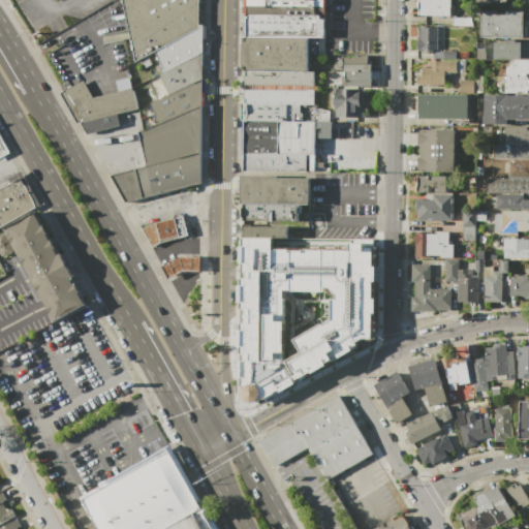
[(134,61),(120,0),(198,0),(198,28),(154,51),(134,61)]
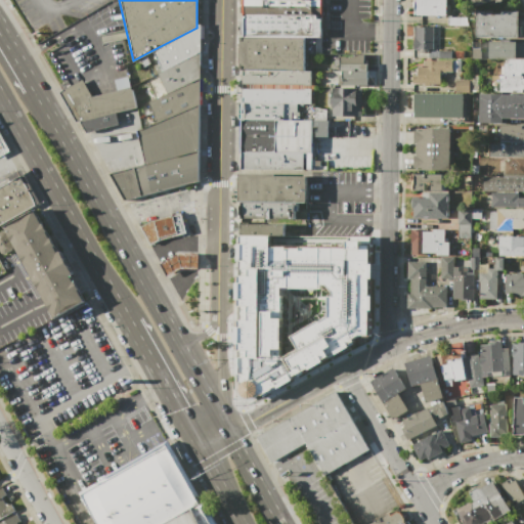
[(242,36),(242,0),(321,0),(321,37),(304,37),(242,36)]
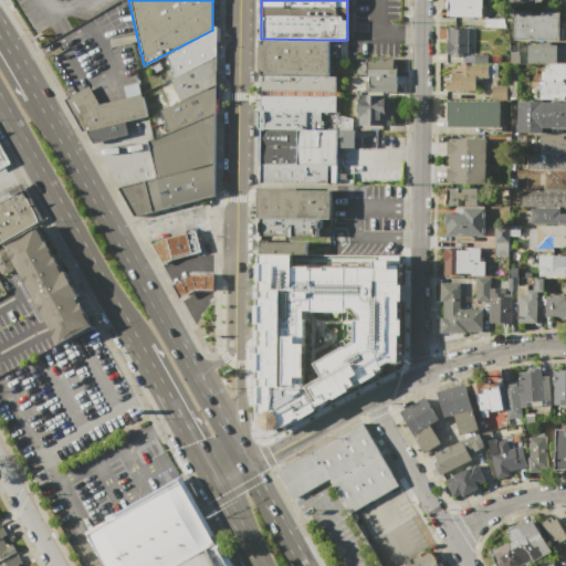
[(447,16),(447,0),(480,0),(480,16),(447,16)]
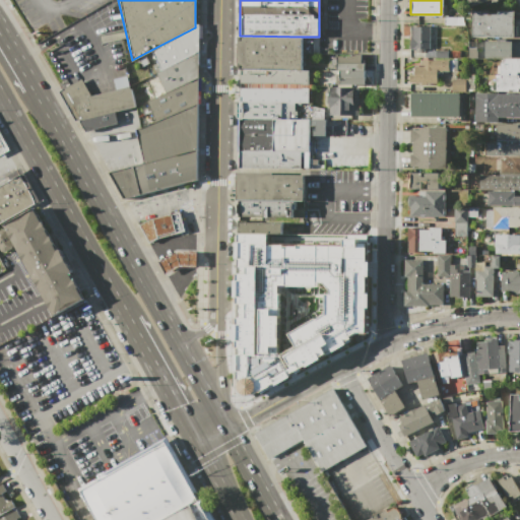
[(471,37),(471,10),(490,10),(490,13),(497,13),(497,10),(513,10),(513,37),(471,37)]
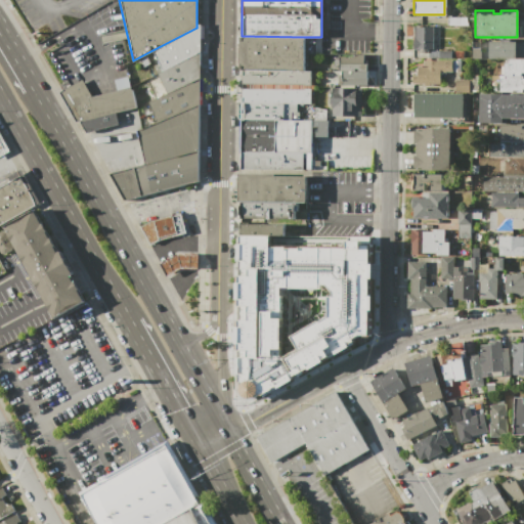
[(163,71),(153,50),(197,28),(201,26),(200,52),(163,71)]
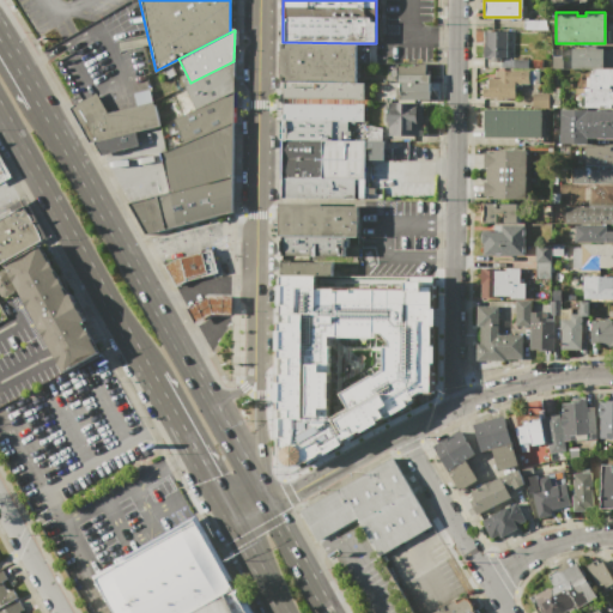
[(507,58),(501,58),(501,61),(493,61),(493,58),(483,58),(483,42),(486,41),(486,31),(505,31),(507,58)]
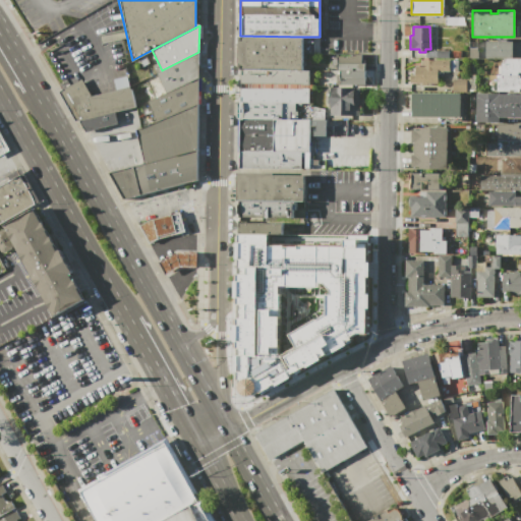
[(302,70),(240,69),(237,69),(237,36),(240,36),(302,37),(302,70)]
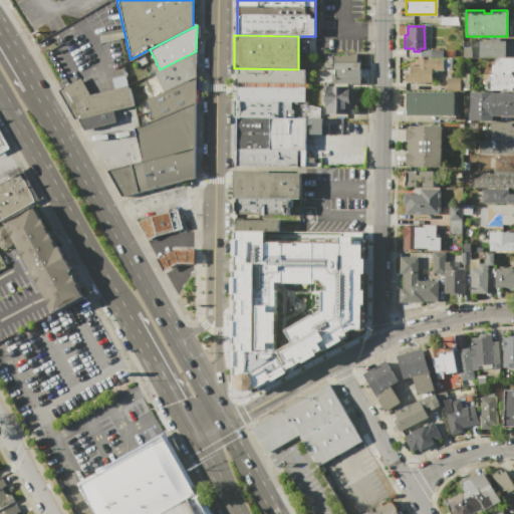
[(479,56),(479,40),(491,40),(491,38),(500,38),(500,40),(505,40),(505,41),(513,41),(513,52),(506,52),(506,56),(479,56)]
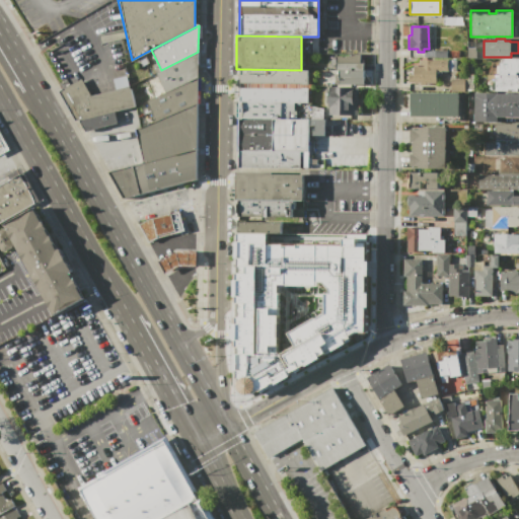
[(197,77),(164,92),(156,72),(161,70),(198,52),(197,77)]
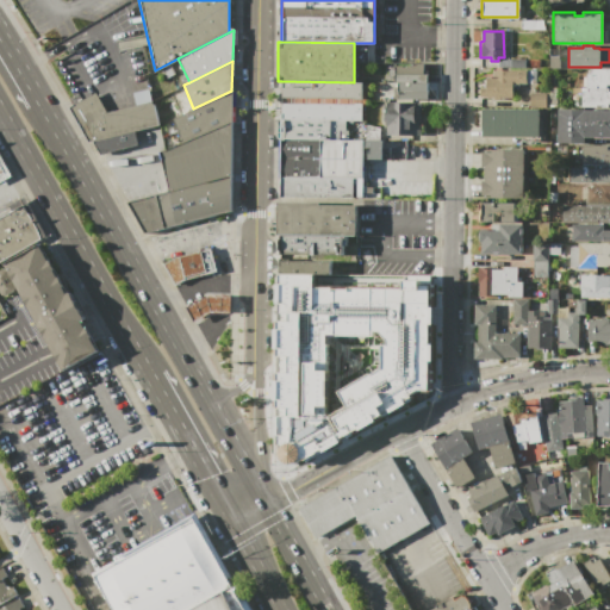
[(394,82),(394,64),(411,66),(411,62),(424,62),(423,73),(427,73),(427,82),(398,82),(394,82)]
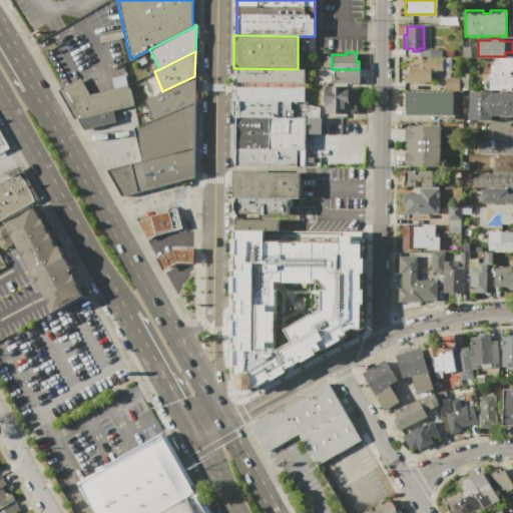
[(491,74),(491,65),(493,65),(493,61),(496,61),(496,57),(512,57),(512,74),(511,74),(491,74)]
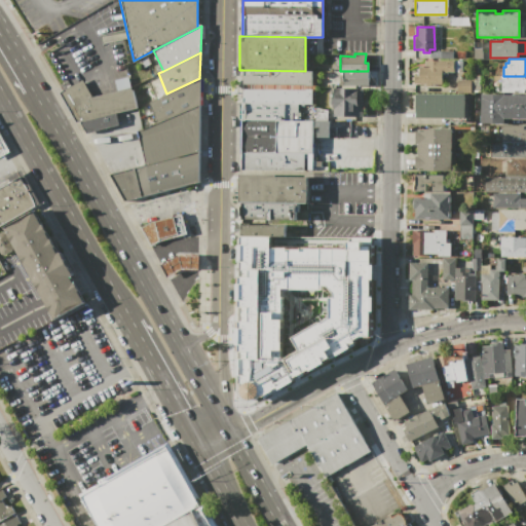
[(462,60),(462,72),(442,72),(442,84),(414,84),(414,75),(418,75),(418,67),(424,67),(424,60),(462,60)]
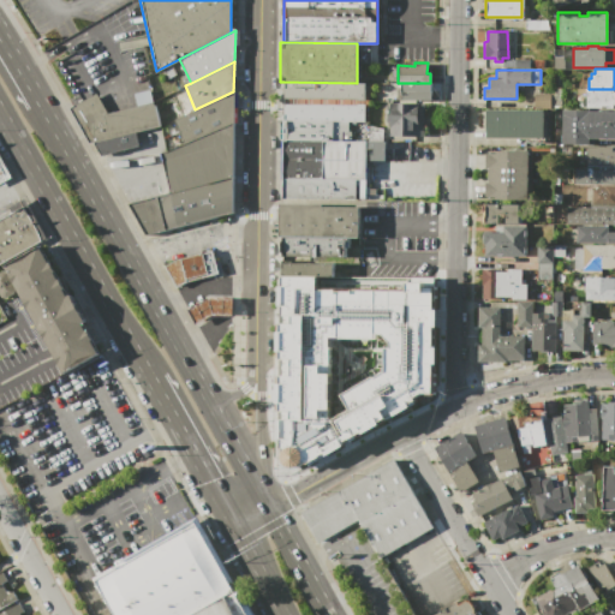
[(286,120),(282,120),(284,82),(357,83),(365,83),(364,121),(347,121),(286,120)]
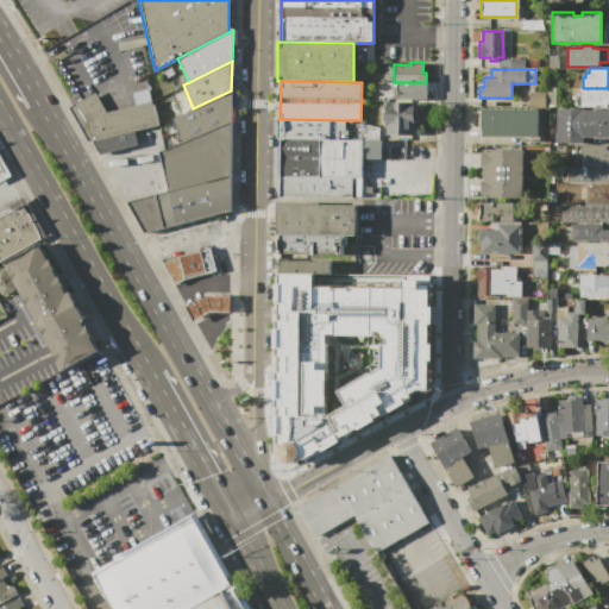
[(426,99),(396,99),(397,82),(426,82),(426,99)]
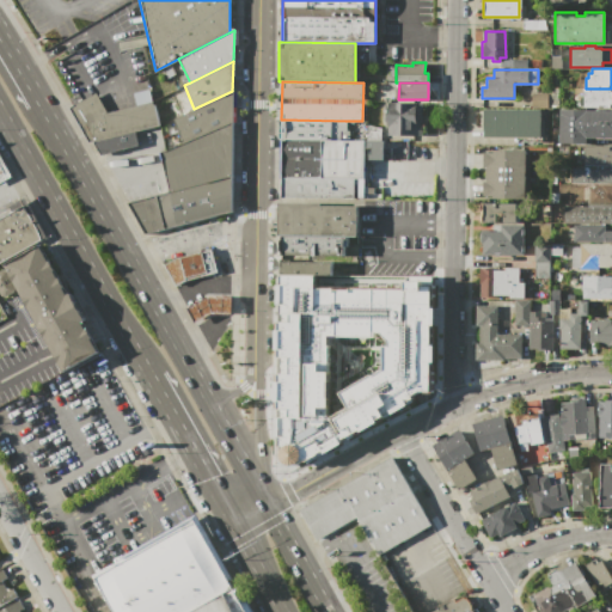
[(583,108),(583,89),(586,89),(610,89),(610,91),(611,91),(611,104),(610,104),(610,108),(583,108)]
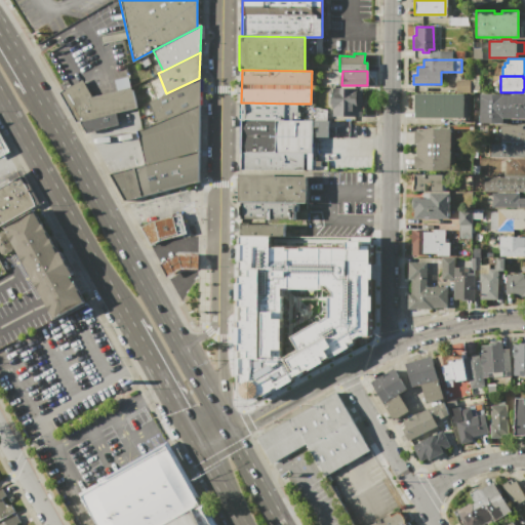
[(199,106),(157,122),(149,102),(166,93),(199,78),(199,106)]
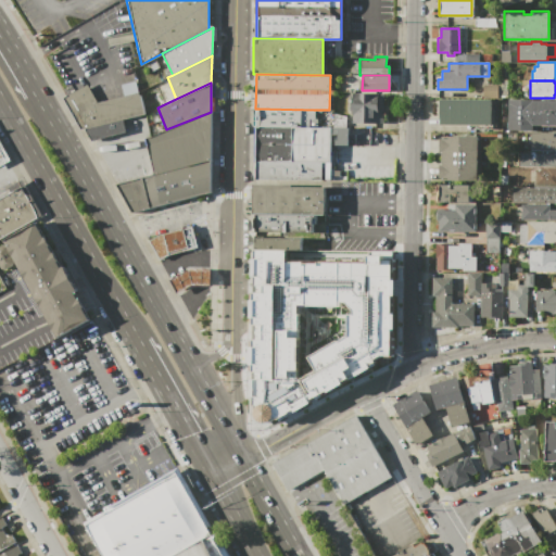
[(97,102),(139,91),(144,114),(122,119),(125,133),(92,140),(85,128),(80,130),(62,97),(86,84),(97,102)]
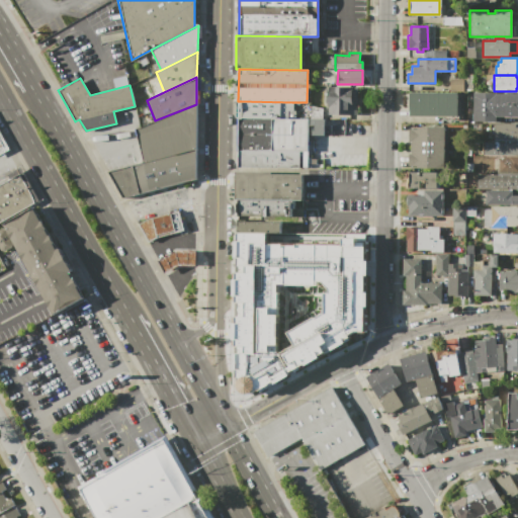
[(449,92),(449,79),(465,79),(466,92),(458,92),(449,92)]
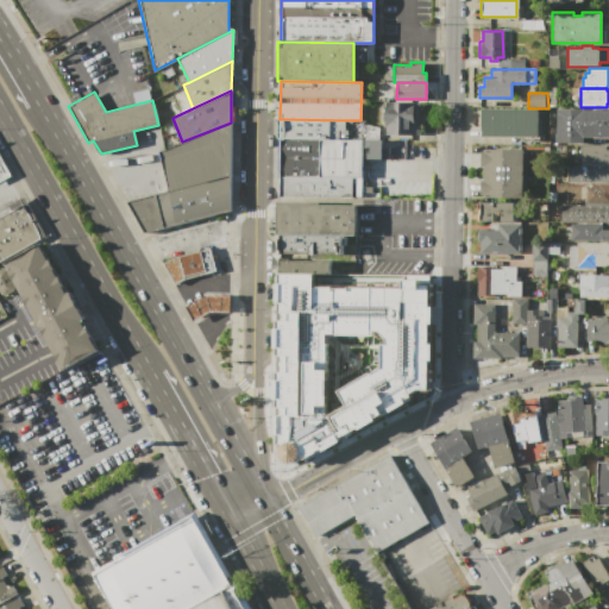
[(420,101),(419,136),(385,136),(385,101),(420,101)]
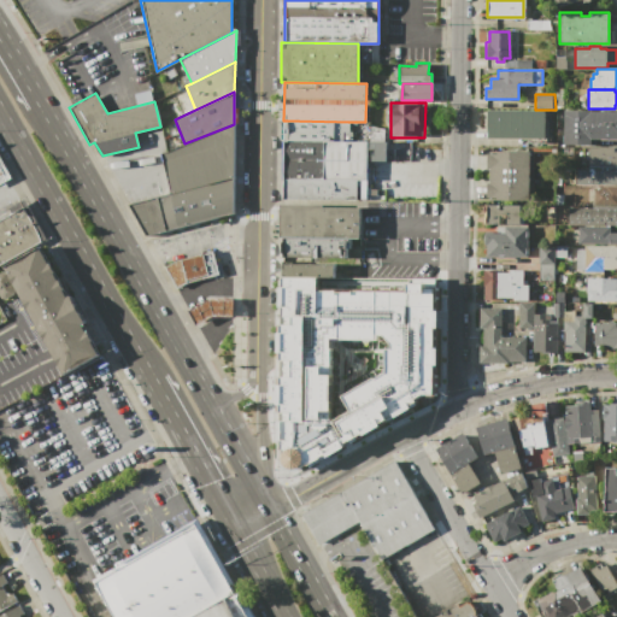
[(488,110),(535,110),(546,110),(546,139),(488,139),(488,110)]
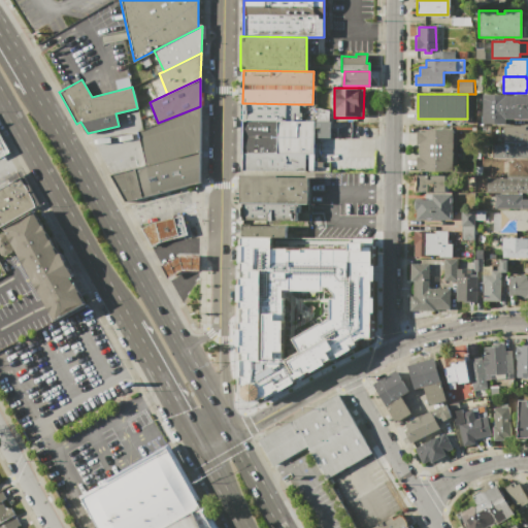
[(482,124),(482,95),(527,94),(527,119),(506,119),(506,124),(482,124)]
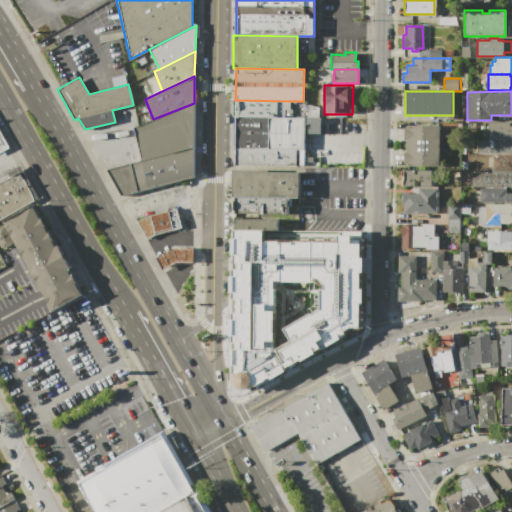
[(238,116),(238,100),(289,101),(289,108),(292,108),(292,117),(238,116)]
